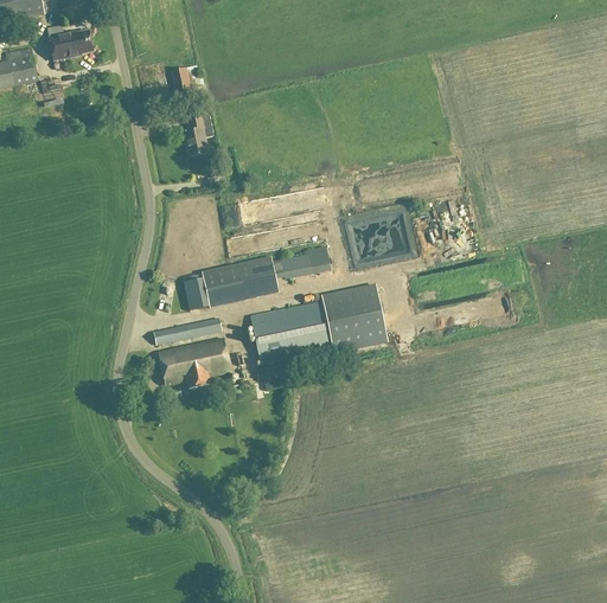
[(0,0),(0,21),(13,19),(44,13),(44,12),(43,13),(40,0),(0,0)]
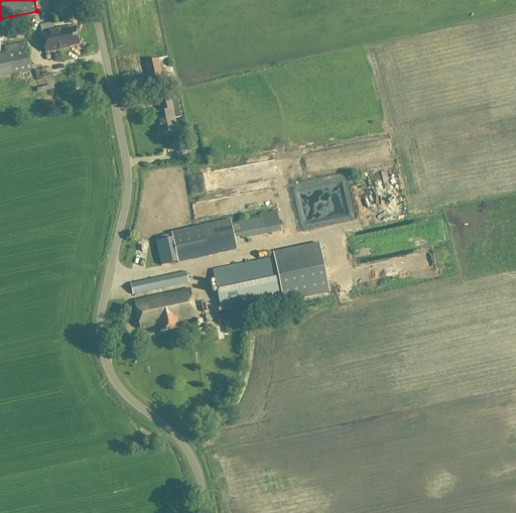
[(53,6),(55,16),(71,13),(68,2),(70,2),(70,0),(49,0),(51,6),(53,6)]
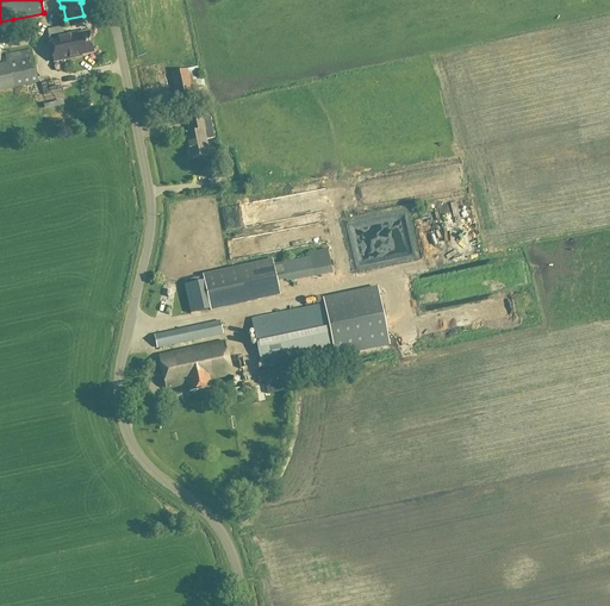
[(69,31),(74,55),(80,54),(80,52),(93,50),(88,29),(76,31),(76,30),(69,31)]
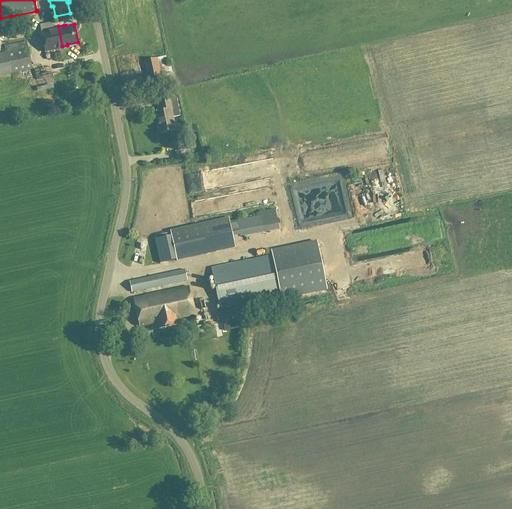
[(62,46),(58,26),(41,30),(45,50),(62,46)]
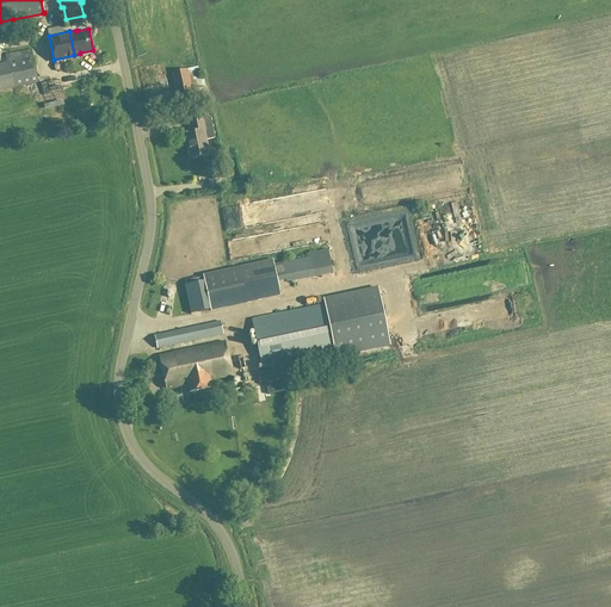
[(0,86),(37,80),(30,47),(7,51),(8,60),(0,61),(0,86)]
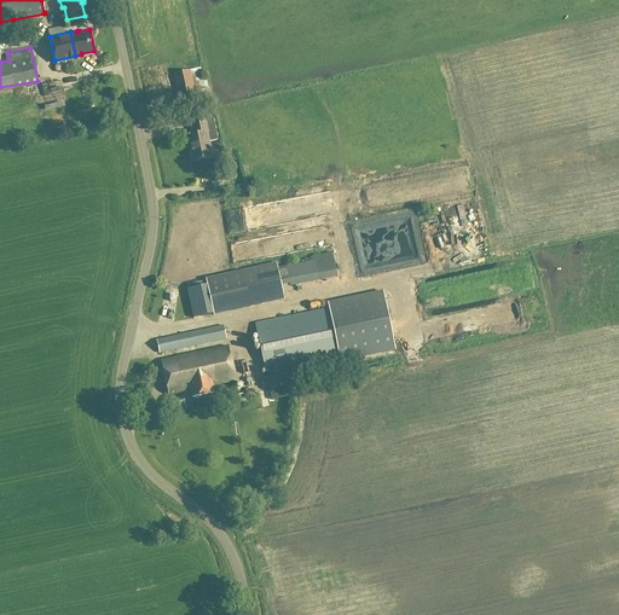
[(189,68),(173,71),(178,93),(194,90),(189,68)]
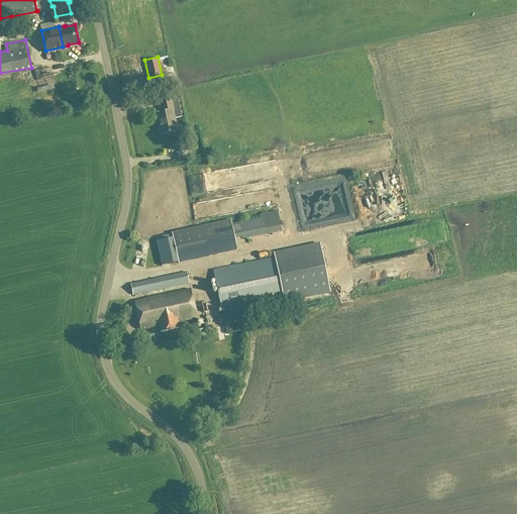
[(37,65),(38,74),(52,73),(50,64),(37,65)]
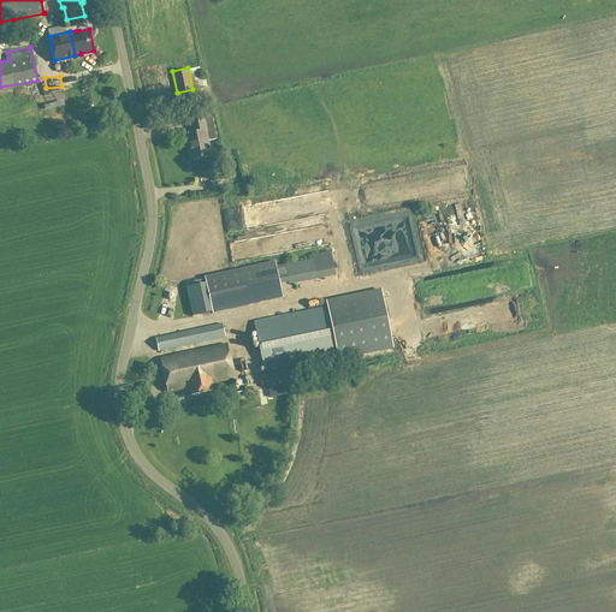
[(185,132),(190,158),(209,154),(206,138),(215,137),(212,114),(188,119),(190,131),(185,132)]
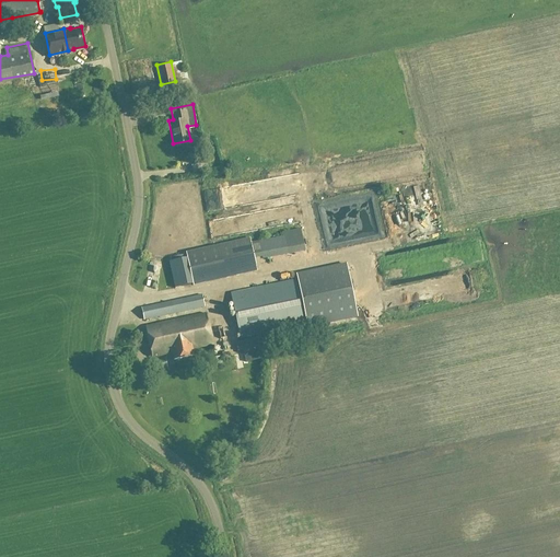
[(193,283),(256,268),(249,236),(185,251),(186,256),(168,259),(174,286),(191,281),(193,283)]
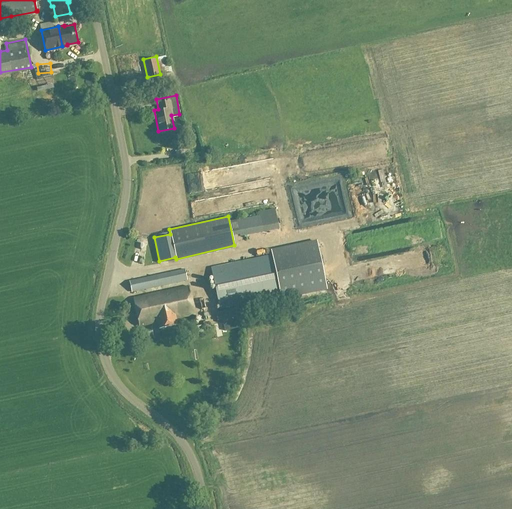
[(272,253),(211,266),(219,307),(281,294),(281,296),(327,286),(317,239),(271,249),(272,253)]
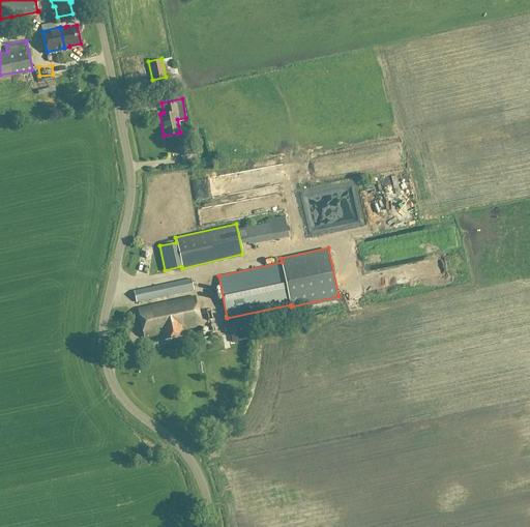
[(190,276),(133,289),(136,300),(193,288),(190,276)]
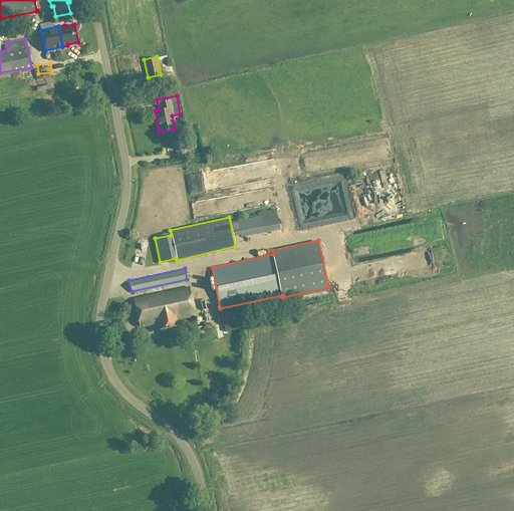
[(188,286),(133,297),(139,326),(157,322),(158,329),(178,324),(177,317),(194,314),(188,286)]
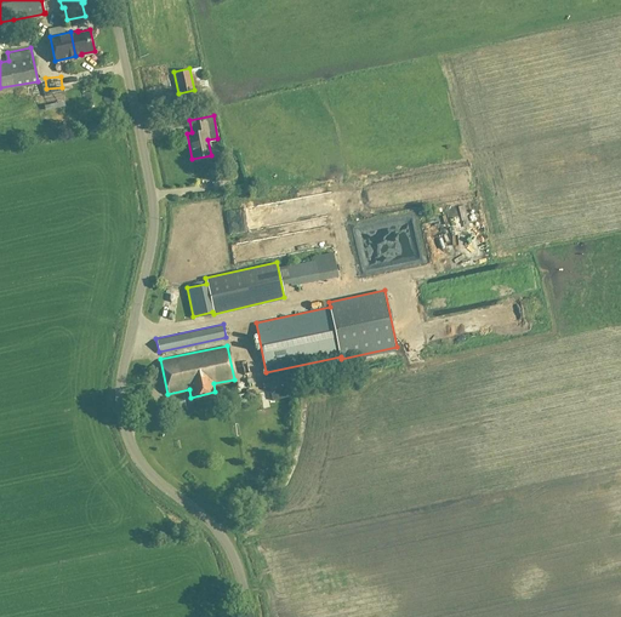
[(262,376),(265,386),(289,381),(286,370),(262,376)]
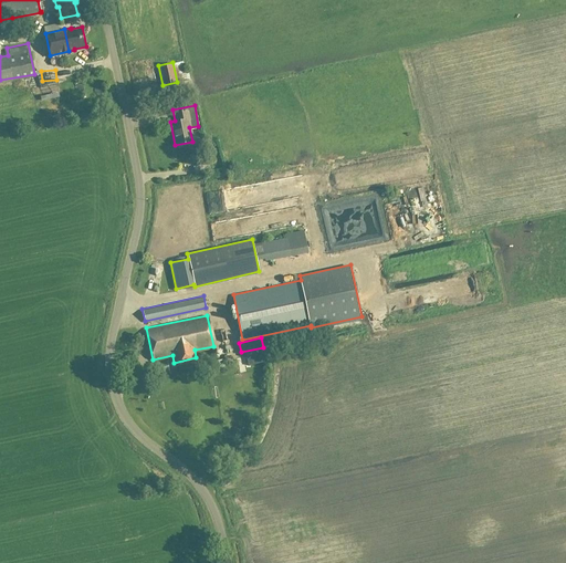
[(248,364),(265,361),(263,353),(245,356),(248,364)]
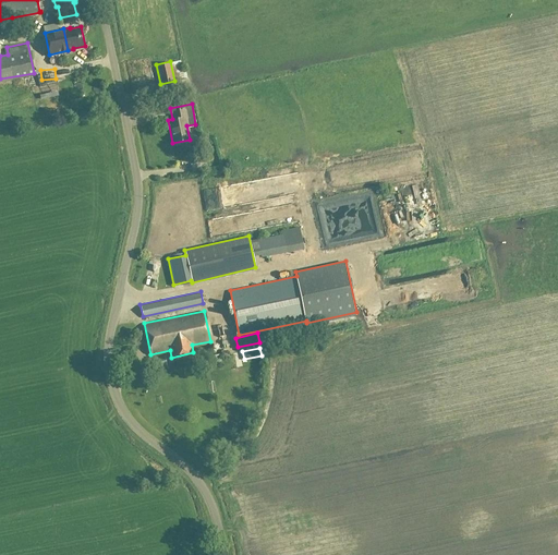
[(165,357),(149,359),(150,366),(166,363),(165,357)]
